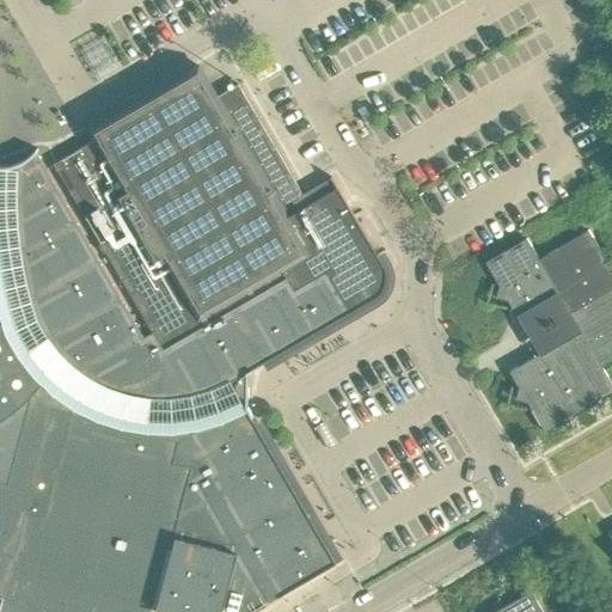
[(104,36),(80,49),(97,79),(121,66),(104,36)]
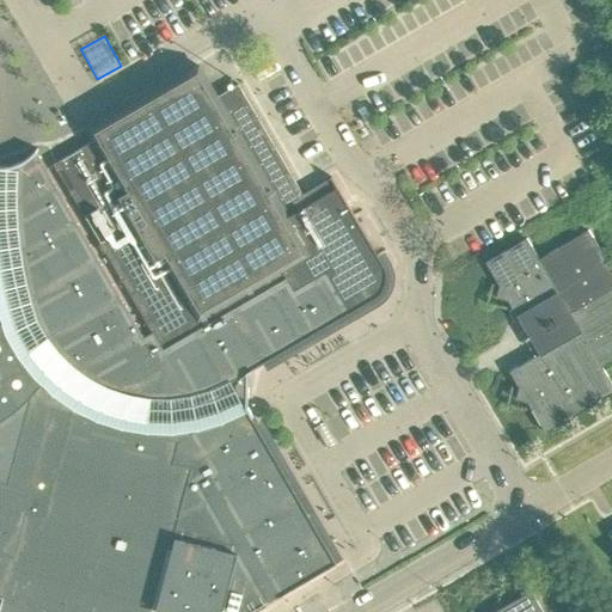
[(0,611),(251,611),(243,598),(261,587),(269,601),(279,597),(307,580),(336,563),(330,554),(277,463),(264,441),(248,411),(250,410),(248,405),(248,403),(248,391),(248,378),(248,373),(250,372),(249,371),(252,368),(263,362),(269,359),(297,343),(324,326),(350,312),(375,297),(378,295),(379,294),(381,292),(383,288),(384,287),(385,285),(386,282),(386,279),(386,276),(386,274),(385,271),(385,269),(384,267),(380,259),(331,176),(301,194),(237,84),(215,97),(197,66),(87,130),(93,140),(53,164),(127,291),(151,332),(142,337),(139,330),(122,303),(72,215),(55,185),(44,169),(35,151),(34,152),(30,154),(28,157),(25,159),(20,161),(17,164),(13,164),(12,165),(0,164),(0,611)]
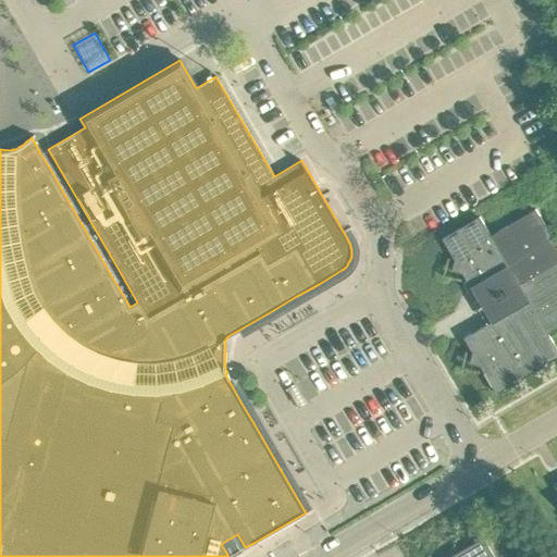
[(469,363),(480,366),(496,394),(556,357),(556,350),(547,333),(556,327),(556,247),(535,209),(490,236),(479,217),(442,239),(454,260),(450,271),(460,271),(470,287),(506,267),(527,300),(490,323),(463,338),(471,353),(469,363)]
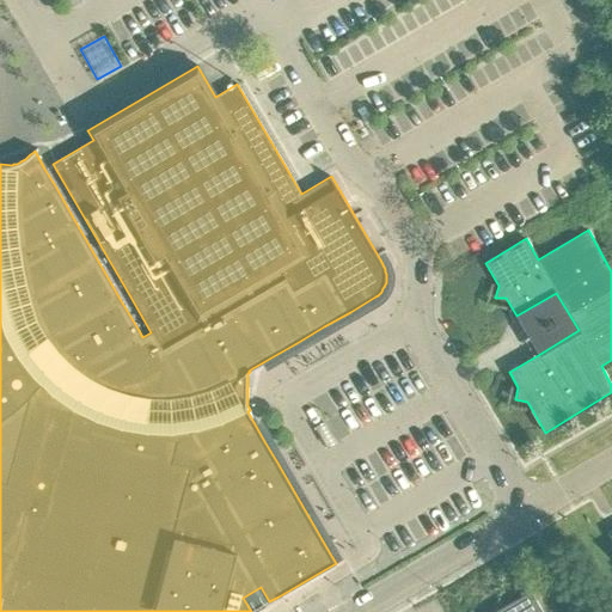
[(556,293),(516,316),(538,355),(579,330),(556,293)]
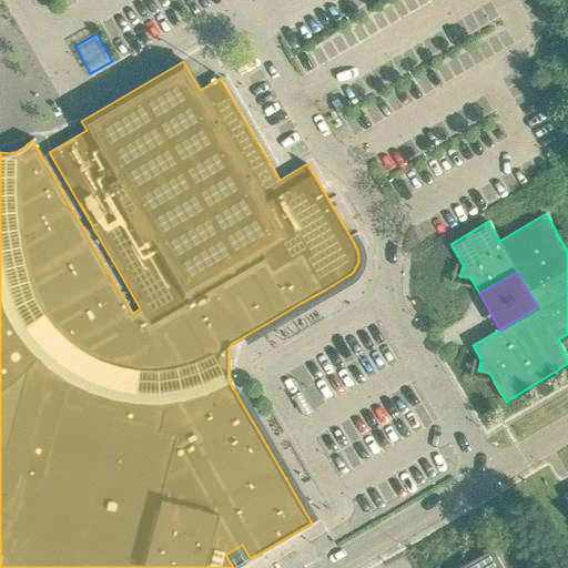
[(311,411),(300,392),(291,397),(302,416),(311,411)]
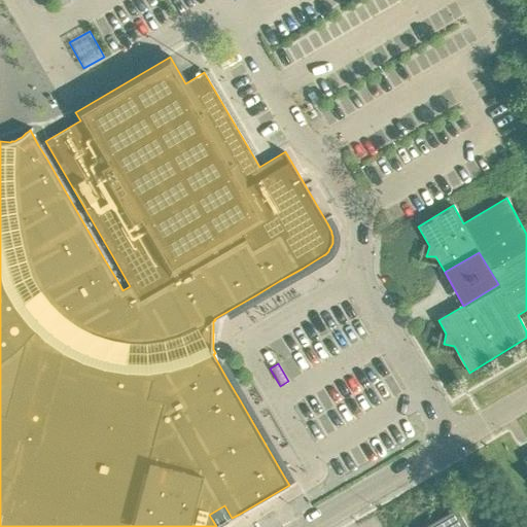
[(232,518),(224,505),(209,515),(216,526),(232,518)]
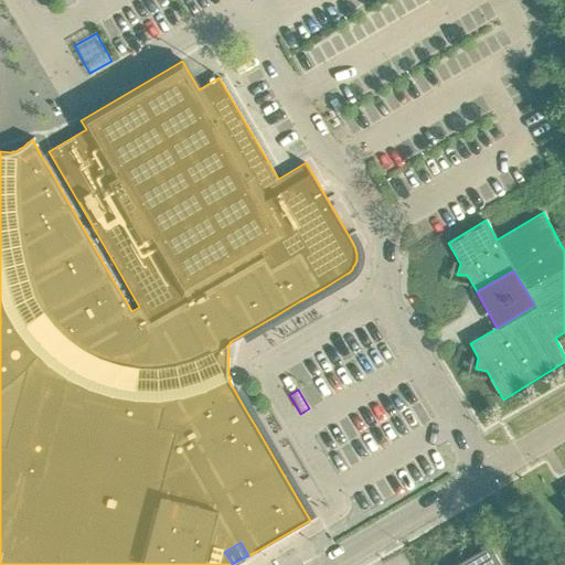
[(497,564),(486,547),(456,564),(497,564)]
